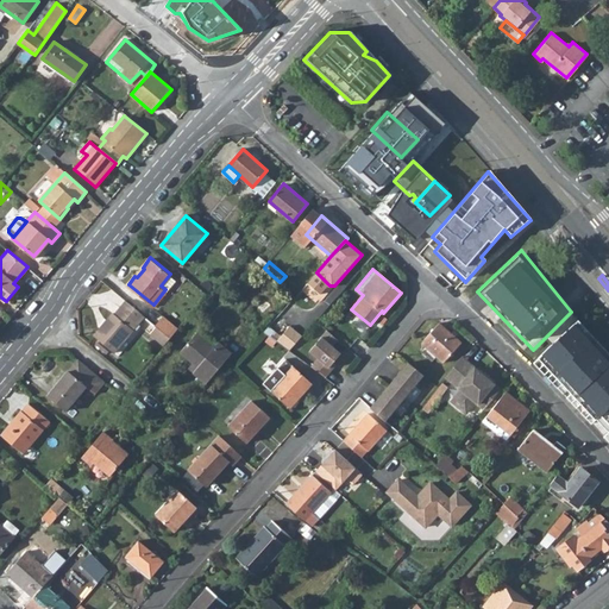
[(144,315),(126,300),(115,312),(114,312),(95,333),(115,351),(135,328),(144,315)]
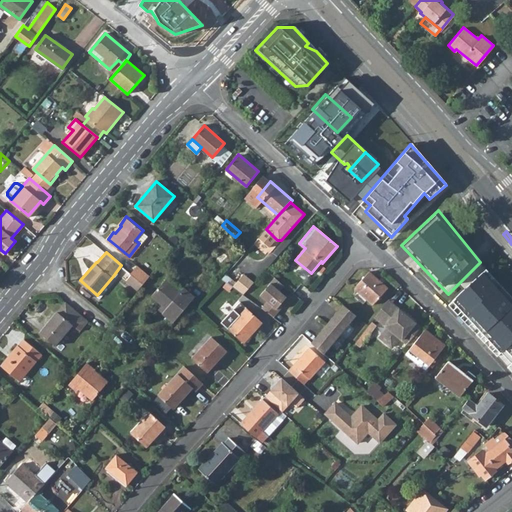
[(137,265),(131,273),(132,274),(143,283),(149,276),(137,265)]
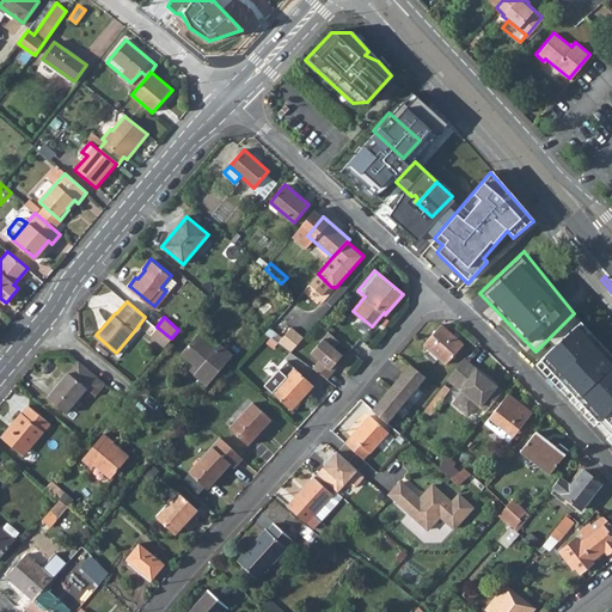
[(423,344),(446,365),(464,346),(441,324),(423,344)]
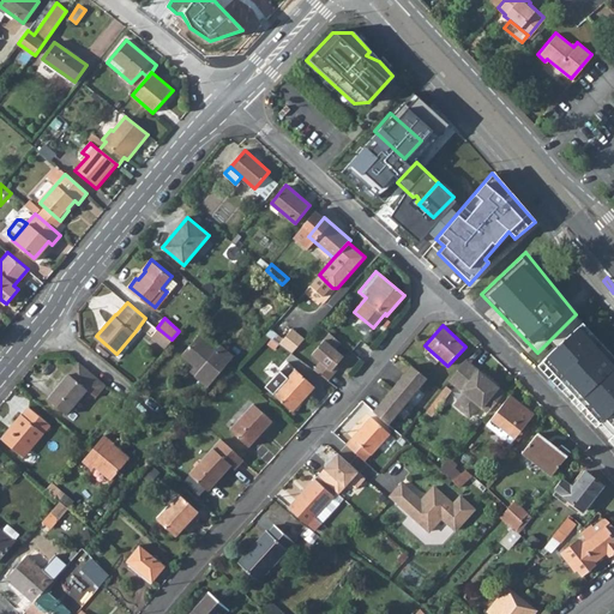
[(158,329),(152,336),(166,348),(172,339),(158,329)]
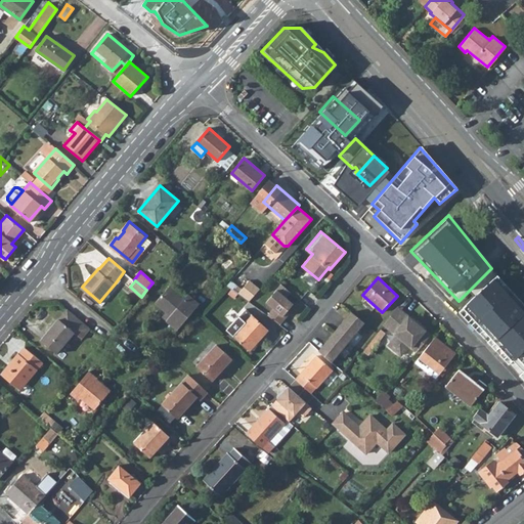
[(250,280),(237,294),(249,302),(259,290),(250,280)]
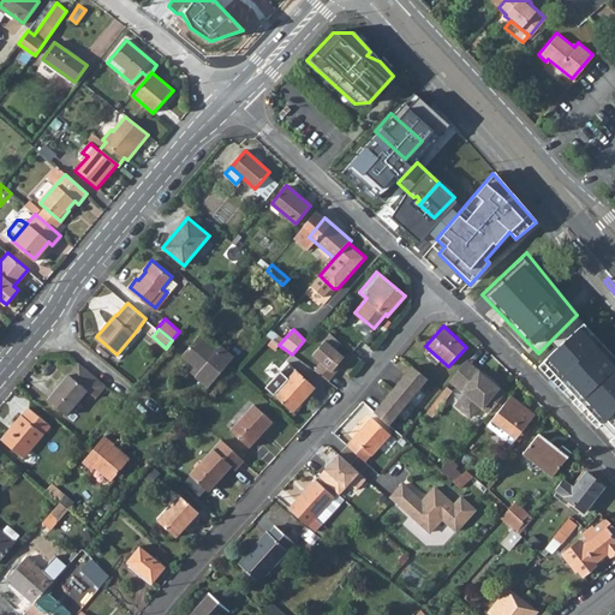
[(614,368),(577,329),(543,359),(601,422),(614,410),(614,368)]
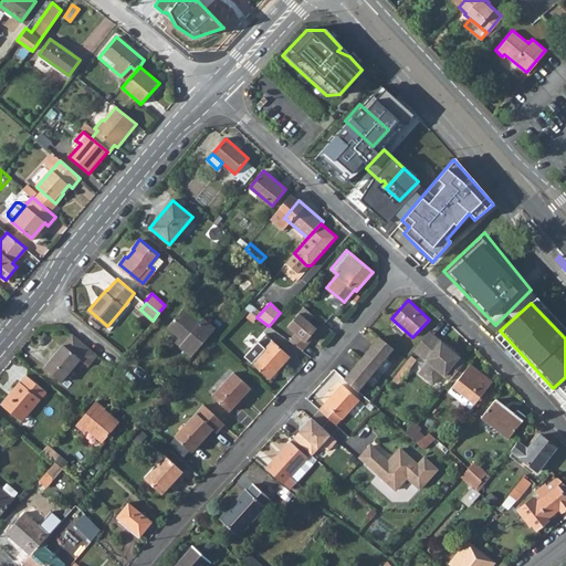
[(197,313),(187,304),(167,327),(184,342),(179,347),(191,357),(217,329),(203,318),(199,323),(192,317),(197,313)]
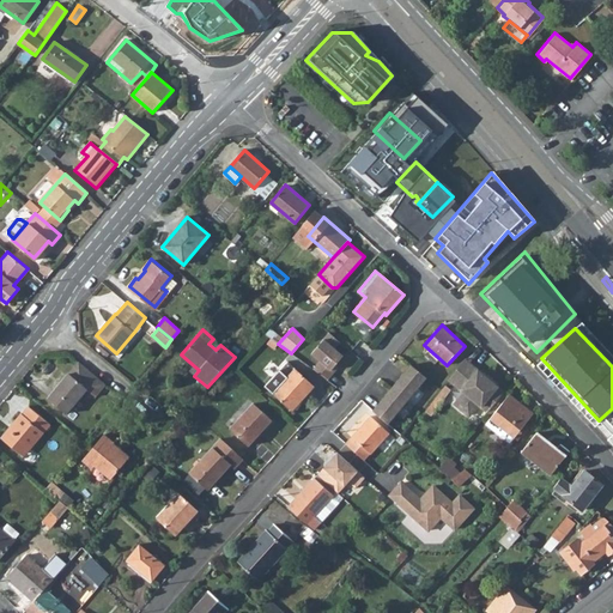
[(269,329),(266,334),(273,340),(278,335),(269,329)]
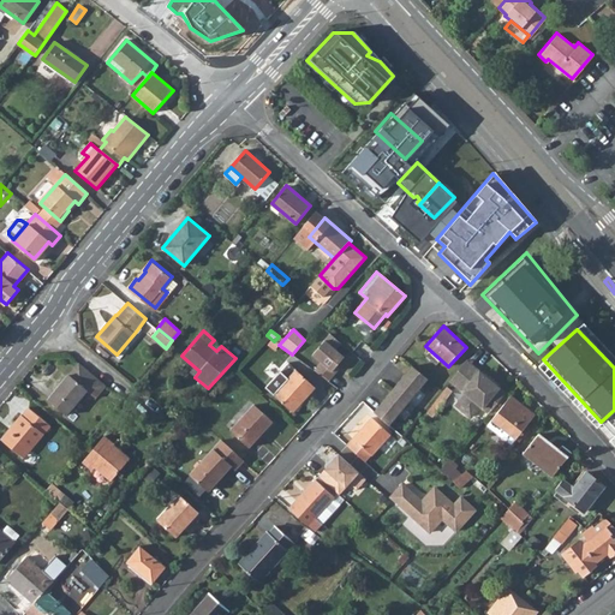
[(320,364),(314,370),(328,382),(339,370),(336,366),(344,357),(335,350),(341,344),(329,335),(311,357),(320,364)]
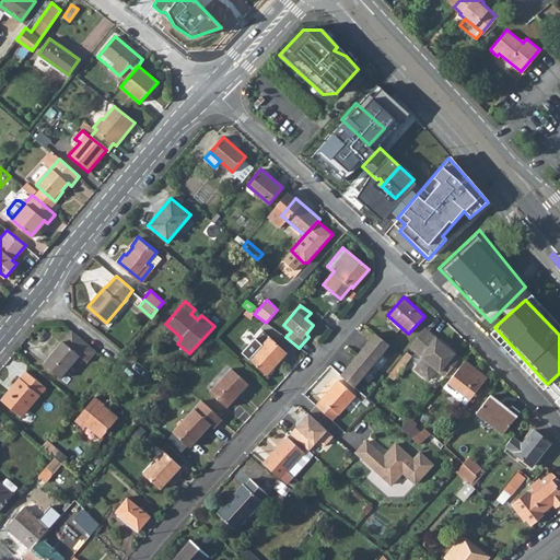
[(277,310),(266,323),(271,327),(284,312),(279,307),(277,310)]
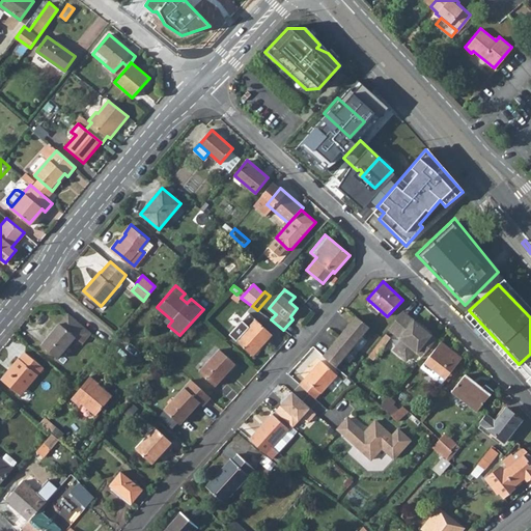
[(401,311),(388,328),(394,333),(408,315),(401,311)]
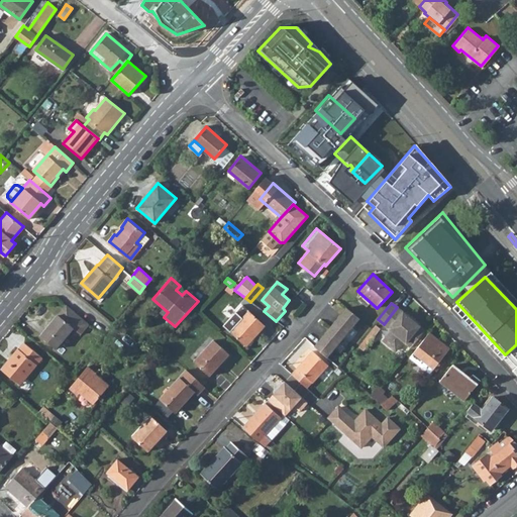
[(342,338),(358,318),(345,307),(329,327),(342,338)]
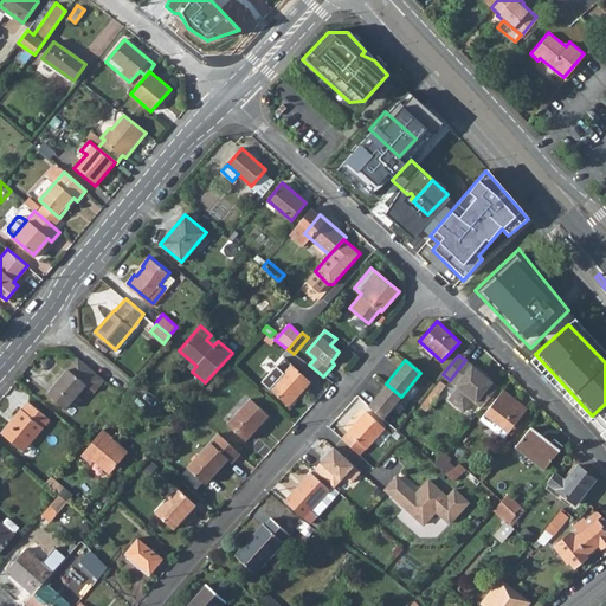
[(497,387),(465,360),(450,380),(458,387),(449,399),(463,411),(472,399),(482,406),(497,387)]
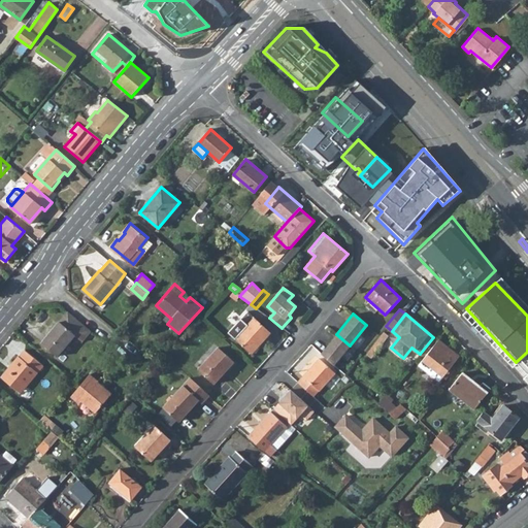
[(255,317),(235,338),(252,353),(271,332),(255,317)]
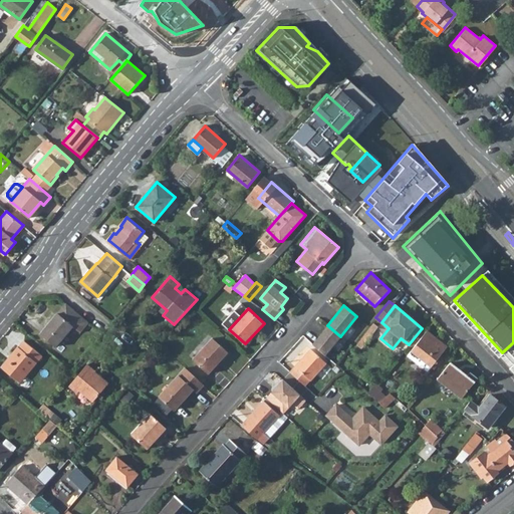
[(58,311),(41,332),(56,345),(74,323),(58,311)]
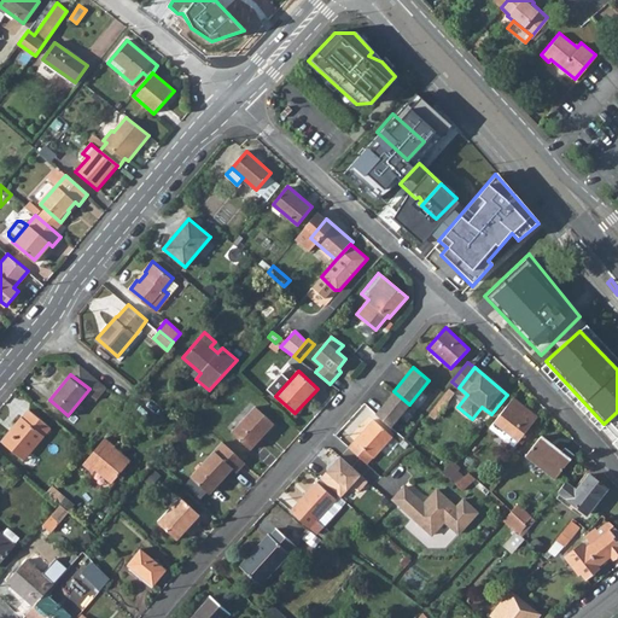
[(435,419),(439,413),(454,394),(455,392),(449,389),(429,414),(435,419)]
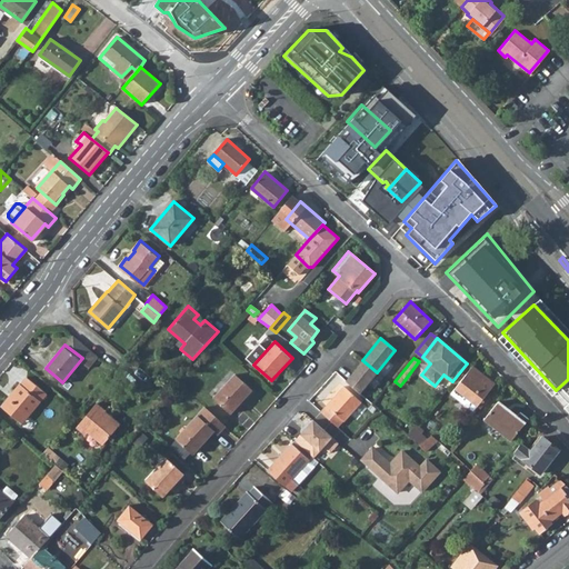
[(360,393),(377,372),(362,360),(346,381),(360,393)]
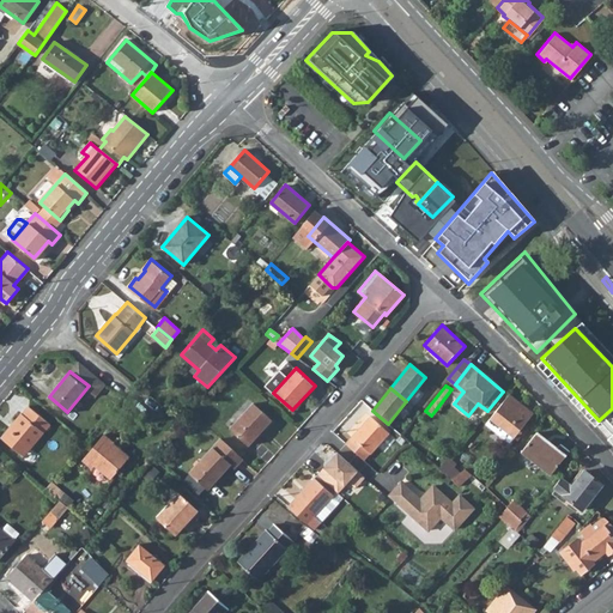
[(509,395),(490,418),(514,437),(533,413),(509,395)]
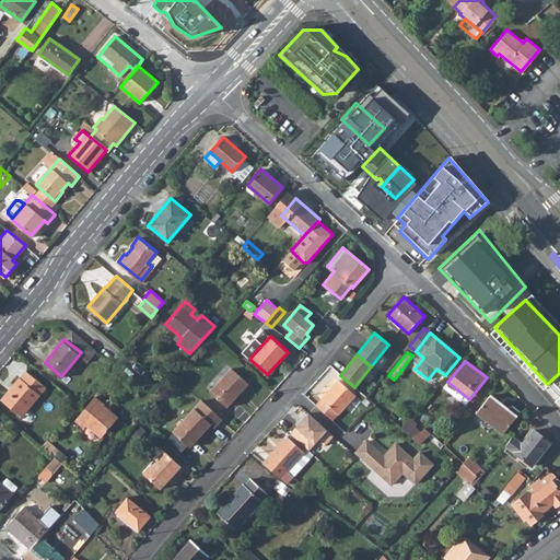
[(231,370),(209,393),(225,407),(247,384),(231,370)]
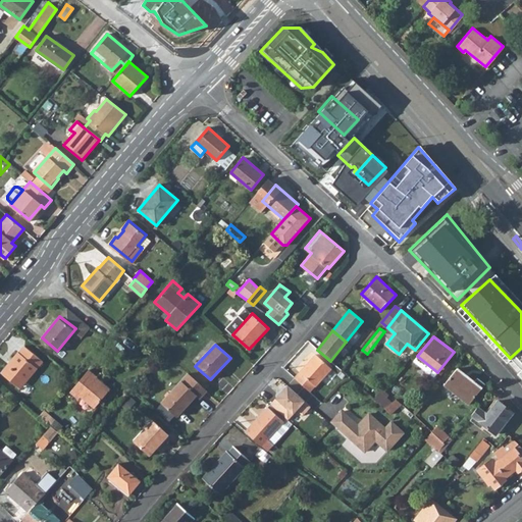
[(0,371),(16,385),(21,379),(24,381),(43,360),(24,346),(19,352),(17,351),(0,371)]
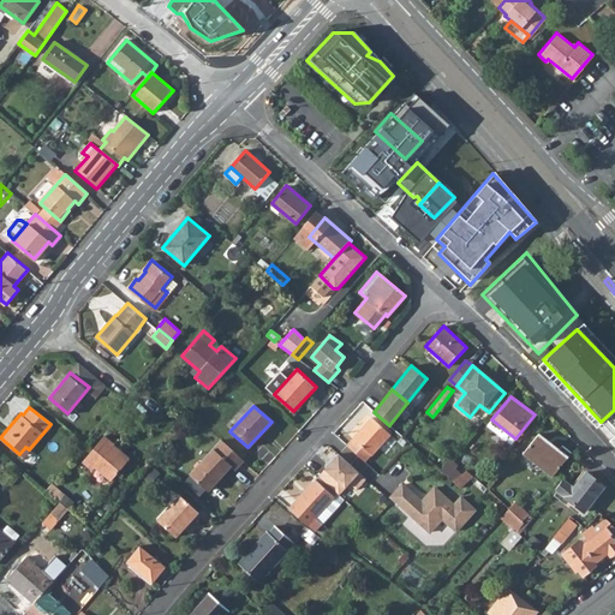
[(371,418),(346,446),(364,461),(370,454),(371,455),(389,435),(371,418)]
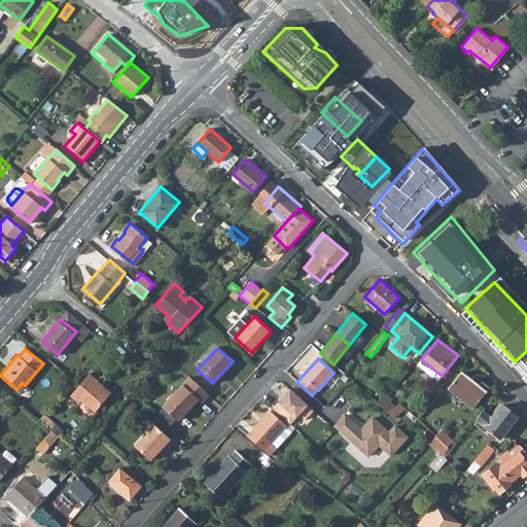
[(460,373),(448,389),(472,409),(485,392),(460,373)]
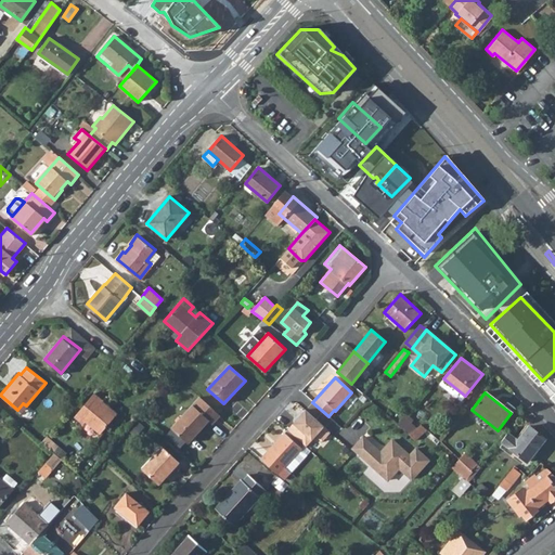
[(115,415),(101,403),(103,401),(94,394),(74,417),(84,425),(86,422),(100,434),(115,415)]
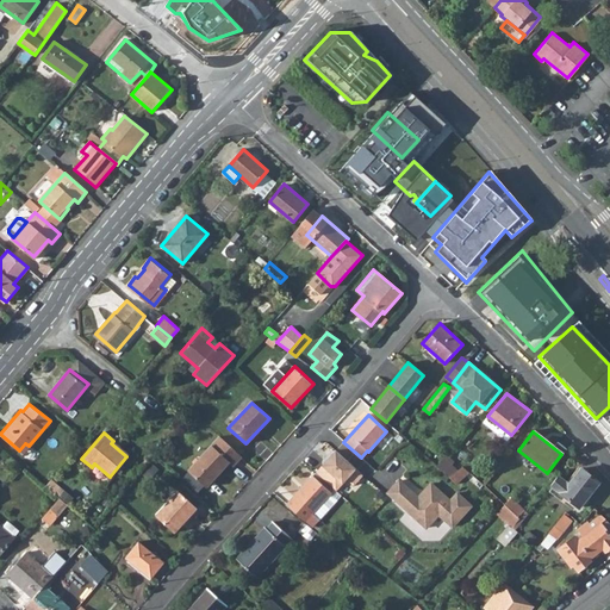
[(242,458),(219,437),(188,471),(206,487),(229,462),(234,467),(242,458)]
